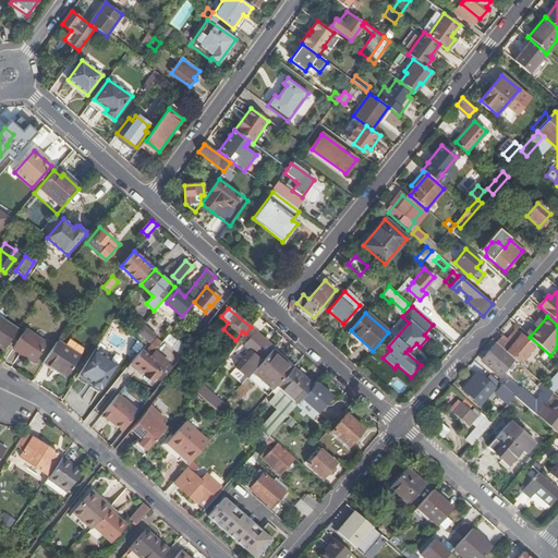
[(0,347),(4,350),(17,329),(0,317),(0,347)]
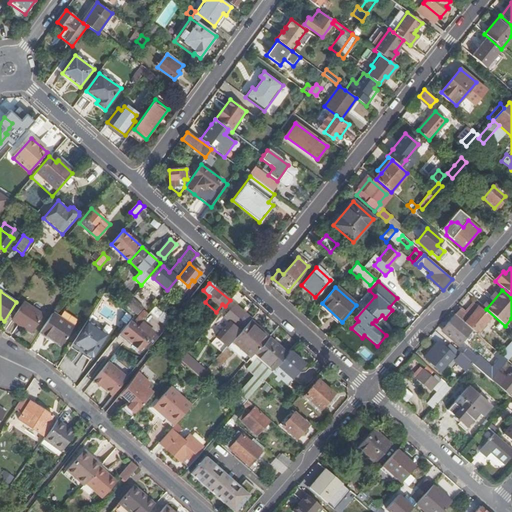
[(24,303),(13,320),(31,332),(42,315),(24,303)]
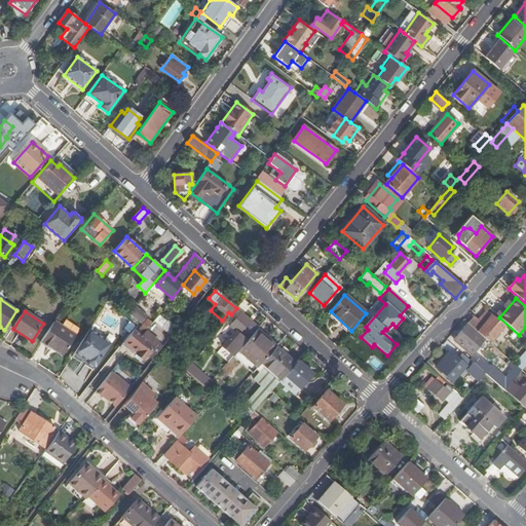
[(489,342),(503,326),(486,311),(477,322),(479,323),(476,328),(474,326),(472,328),(489,342)]
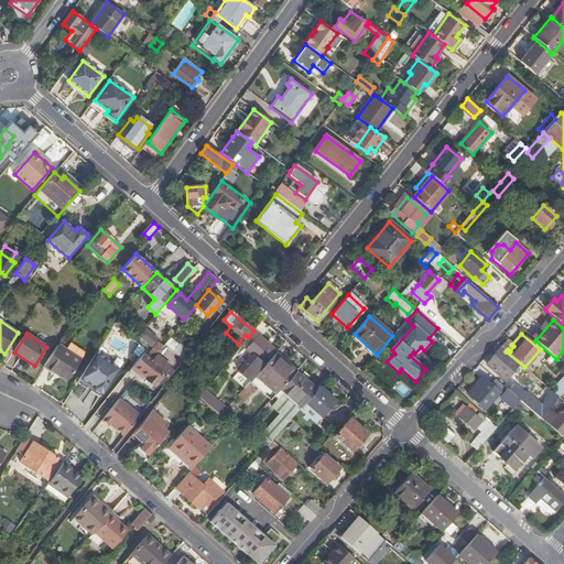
[(273,355),(277,351),(259,336),(248,350),(255,356),(240,372),(250,381),(256,376),(273,355)]
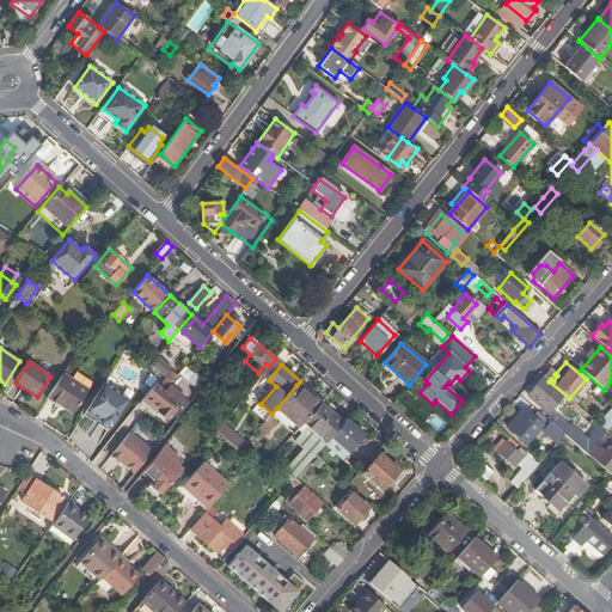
[(183,366),(178,374),(196,386),(201,378),(183,366)]
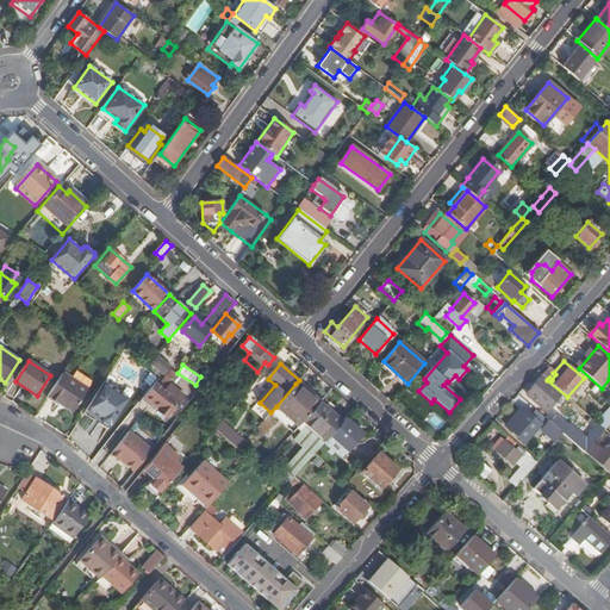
[(539,372),(547,380),(549,378),(552,380),(555,374),(553,373),(545,365),(539,372)]
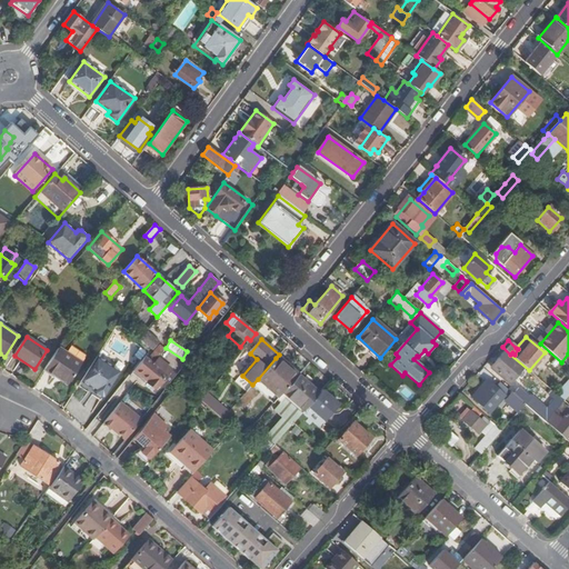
[(148,342),(145,347),(155,357),(159,351),(148,342)]
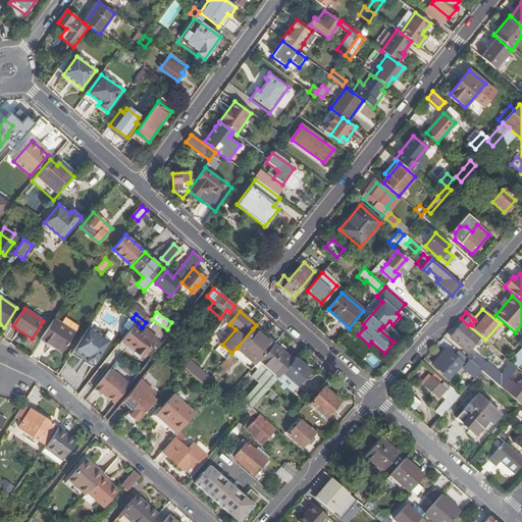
[(61,323),(54,319),(41,338),(62,352),(79,326),(65,318),(61,323)]
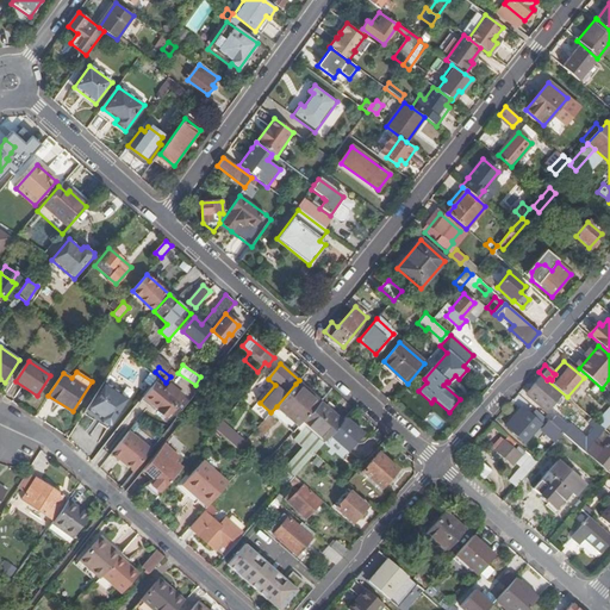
[(541,377),(526,393),(546,411),(561,394),(541,377)]
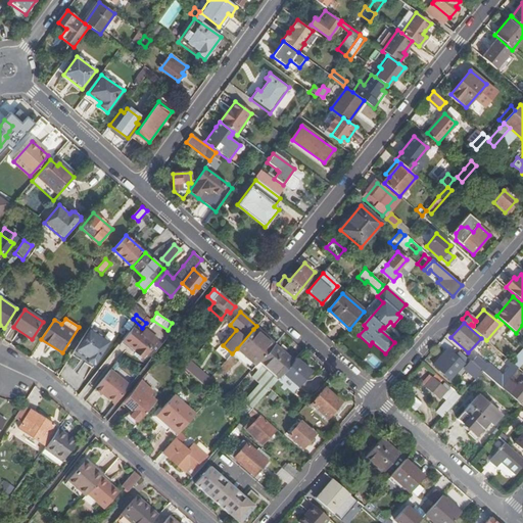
[(93,367),(108,341),(88,328),(72,354),(93,367)]
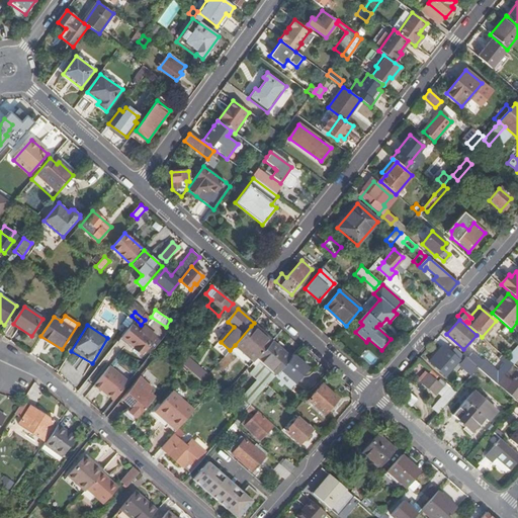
[(140,332),(132,326),(122,337),(143,353),(152,341),(148,339),(152,333),(144,327),(140,332)]
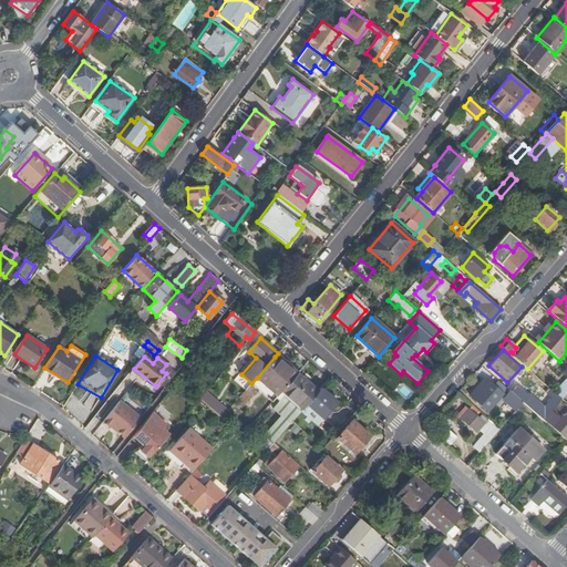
[(284,363),(275,357),(257,378),(278,395),(281,392),(295,377),(281,366),(284,363)]
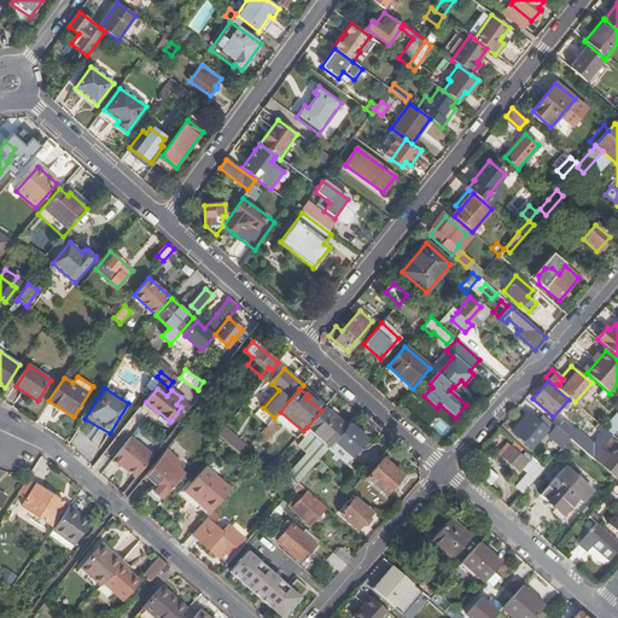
[(324,408),(309,396),(307,398),(321,410),(324,408)]
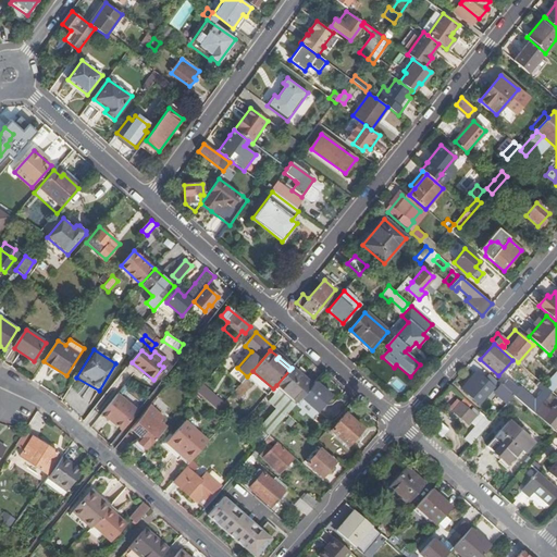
[(305,380),(292,368),(289,370),(302,382),(305,380)]
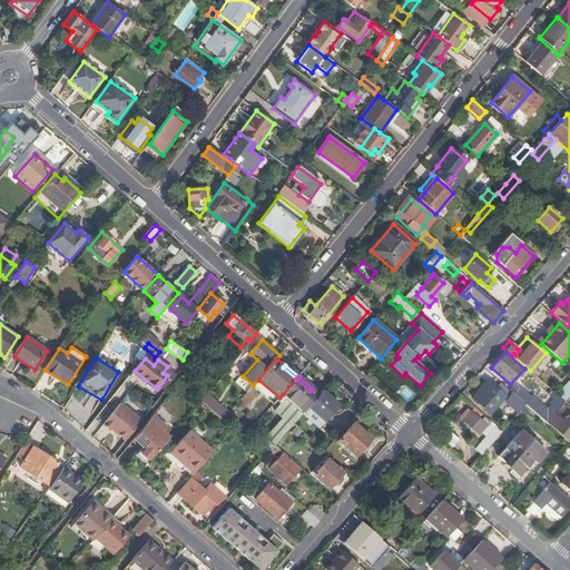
[(192,382),(198,386),(202,383),(196,377),(192,382)]
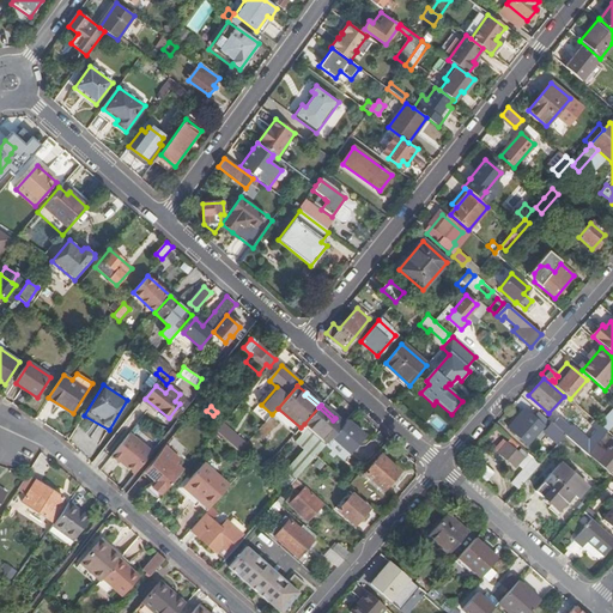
[(319,407),(304,424),(327,443),(344,425),(335,418),(333,420),(319,407)]
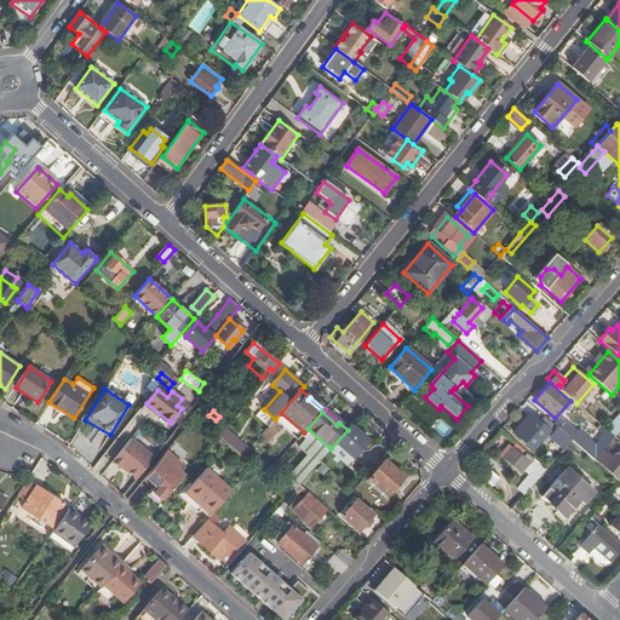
[(560,429),(544,415),(538,422),(529,414),(514,434),(533,451),(546,435),(563,449),(572,440),(560,429)]
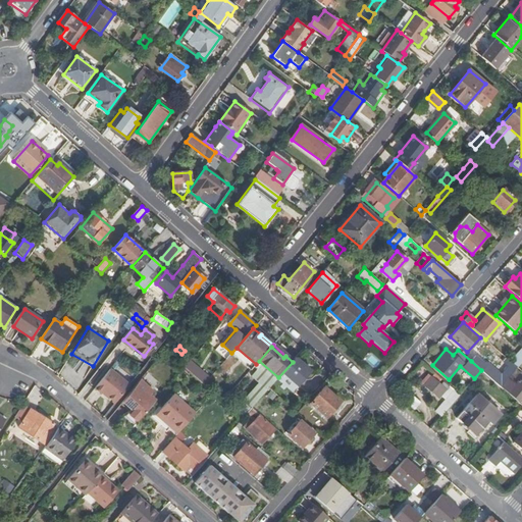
[(164,350),(159,357),(174,370),(180,363),(164,350)]
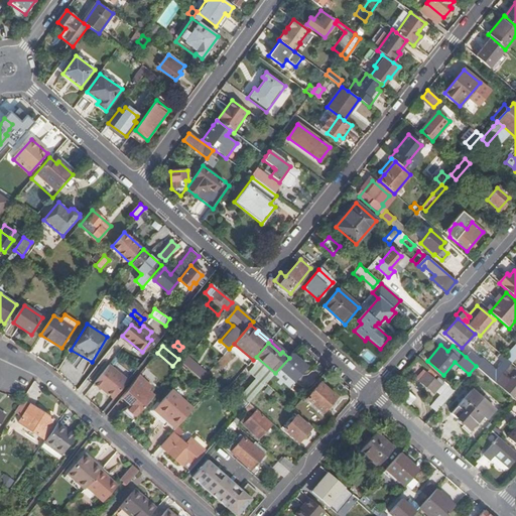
[(515,354),(513,351),(506,359),(511,364),(515,358),(515,354)]
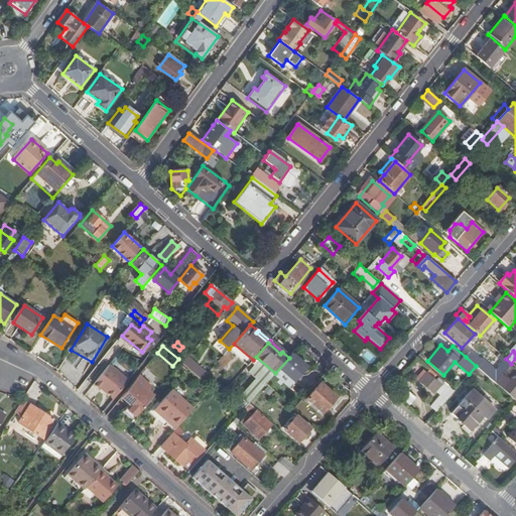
[(484,373),(495,383),(511,364),(506,359),(505,359),(495,371),(482,360),(481,362),(470,353),(466,357),(476,366),(484,373)]
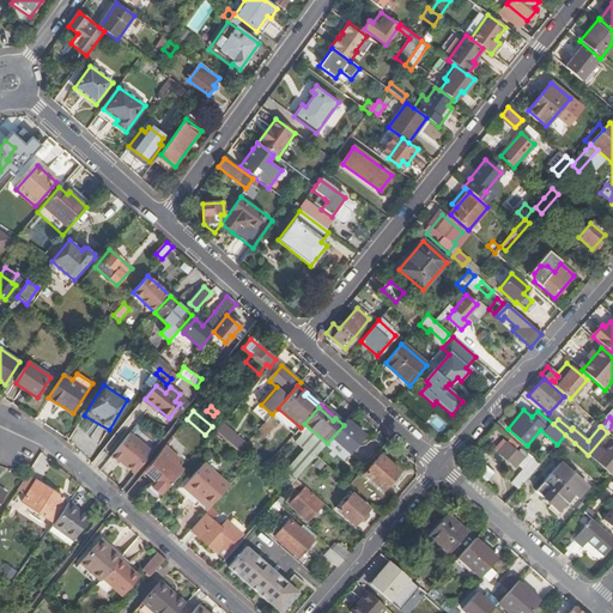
[(365,436),(347,420),(344,425),(327,443),(323,448),(341,463),(365,436)]
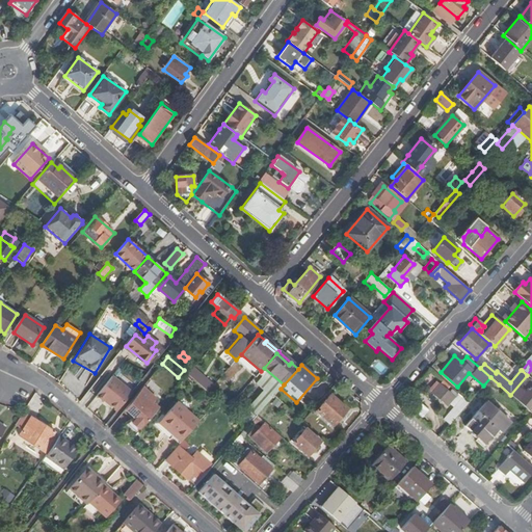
[(213,367),(209,372),(218,380),(222,375),(213,367)]
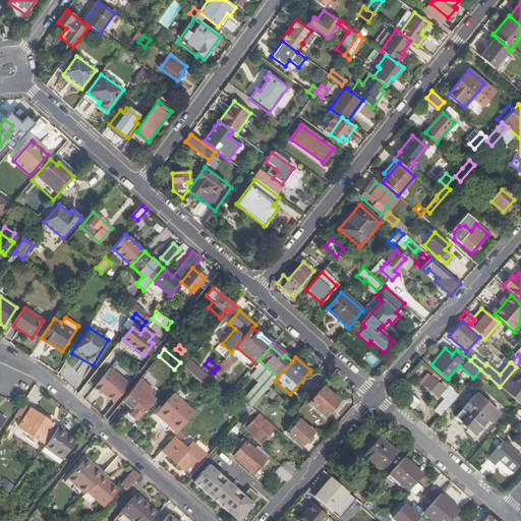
[(275,381),(278,377),(258,360),(255,363),(253,366),(256,370),(251,377),(257,383),(243,399),(251,406),(269,388),(275,381)]
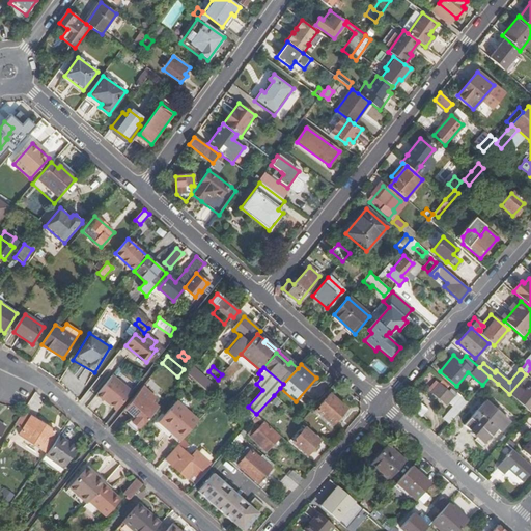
[(94,394),(115,411),(133,390),(112,373),(94,394)]
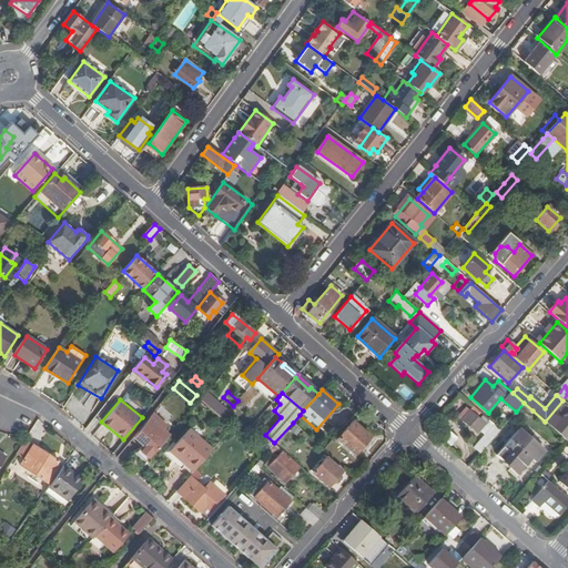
[(217,403),(212,409),(224,419),(229,414),(217,403)]
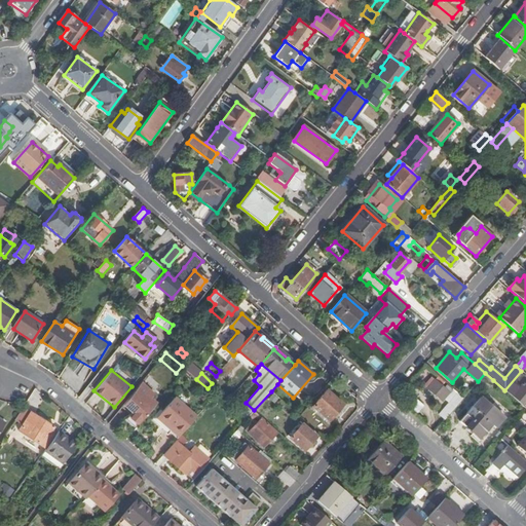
[(523,384),(512,398),(523,408),(525,409),(525,375),(525,374),(520,381),(523,384)]
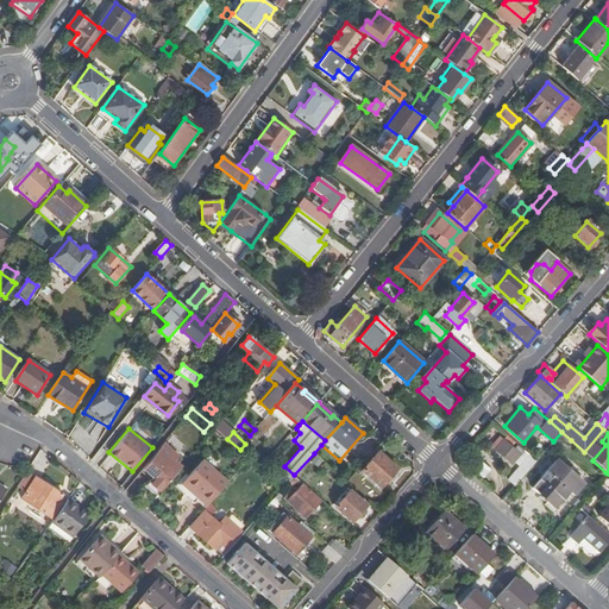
[(508,479),(514,485),(535,462),(529,456),(528,456),(519,447),(515,451),(503,440),(495,450),(512,464),(514,460),(520,465),(508,479)]
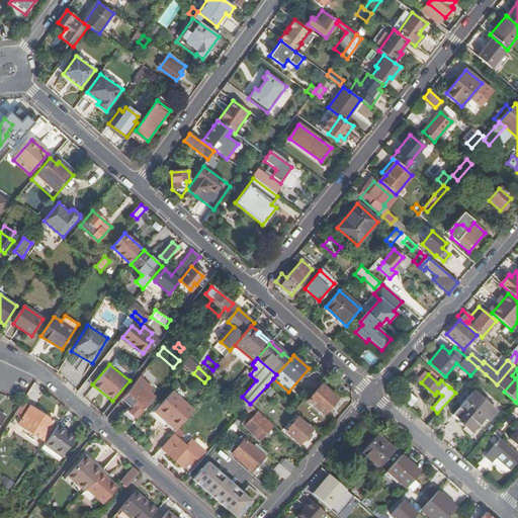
[(155,389),(139,376),(121,399),(128,405),(125,409),(137,418),(155,398),(151,394),(155,389)]
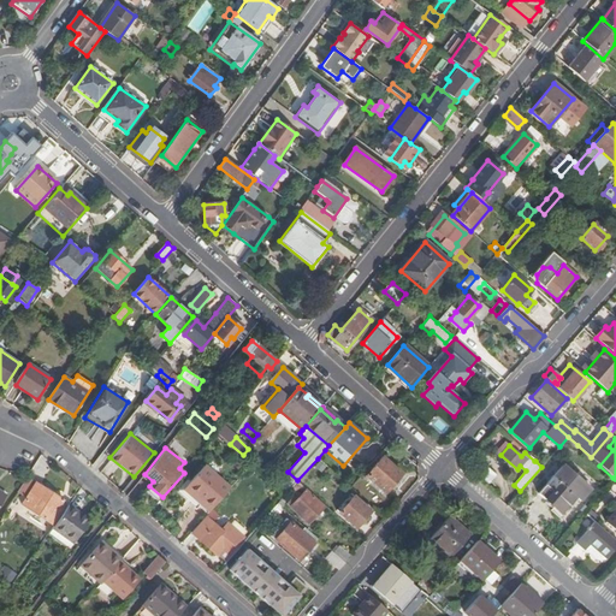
[(383,458),(367,477),(384,492),(401,473),(383,458)]
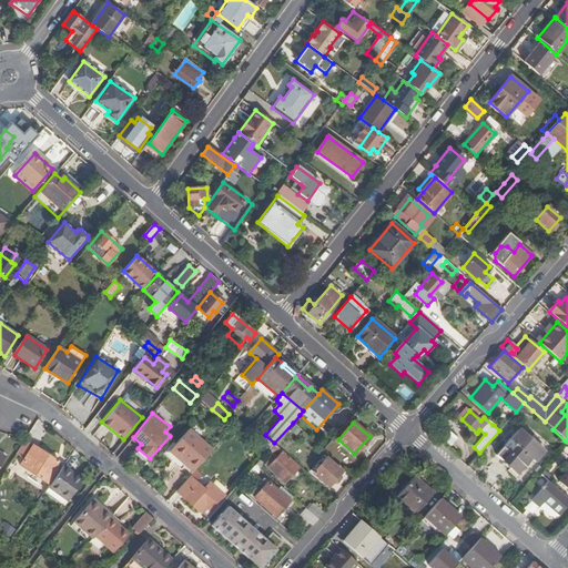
[(439,437),(450,446),(457,437),(447,428),(439,437)]
